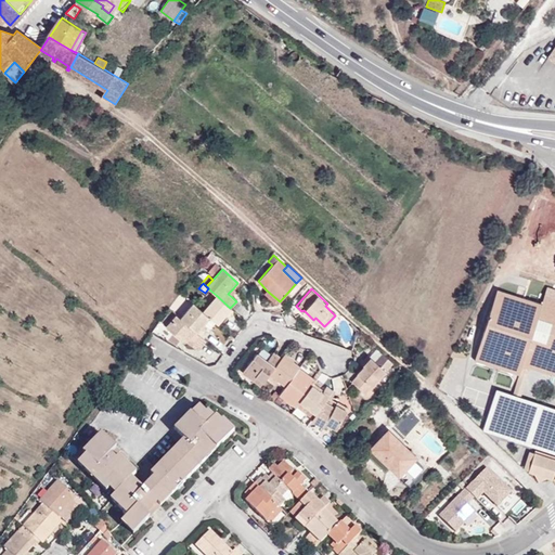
[(554,289),(551,288),(546,304),(500,289),(479,357),(523,370),(515,391),(520,394),(529,366),(554,374),(554,289)]
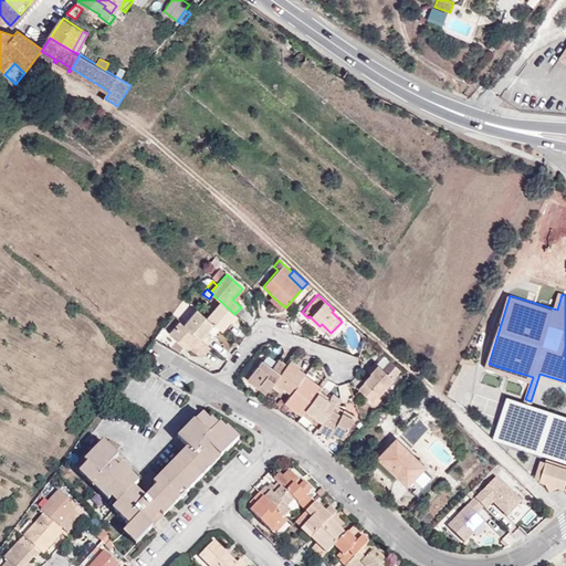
[(215,296),(200,312),(207,316),(220,301),(215,296)]
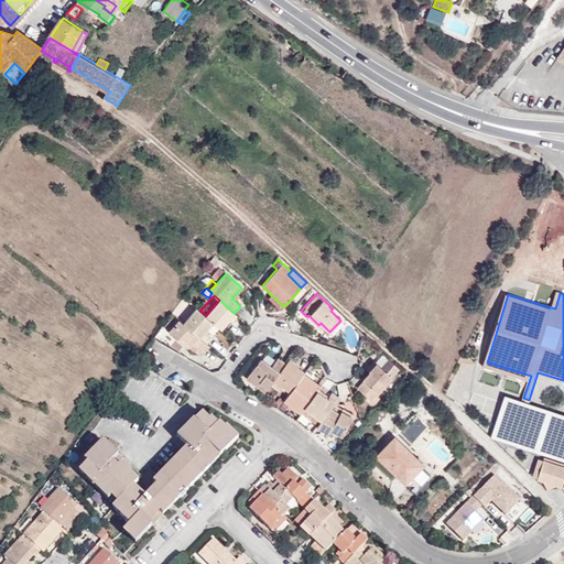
[(284,306),(271,295),(269,299),(281,308),(284,306)]
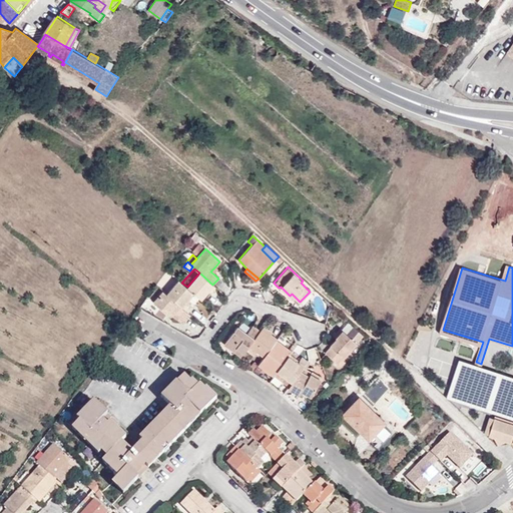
[(194,294),(201,300),(213,286),(212,285),(199,273),(187,287),(194,294)]
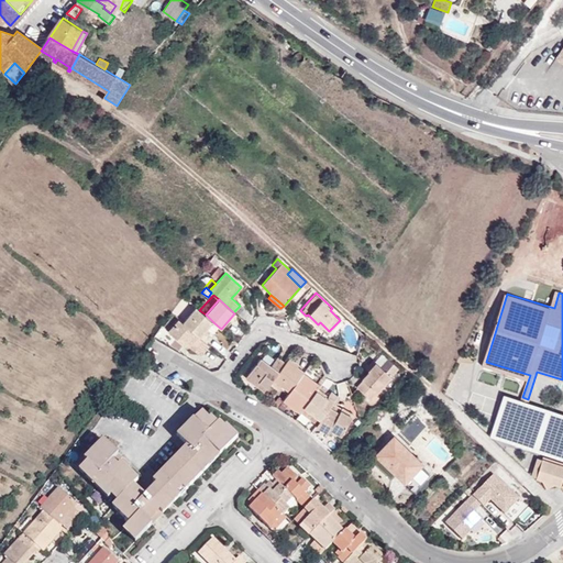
[(200,339),(205,342),(211,335),(206,330),(213,322),(206,315),(199,310),(196,307),(184,322),(200,339)]
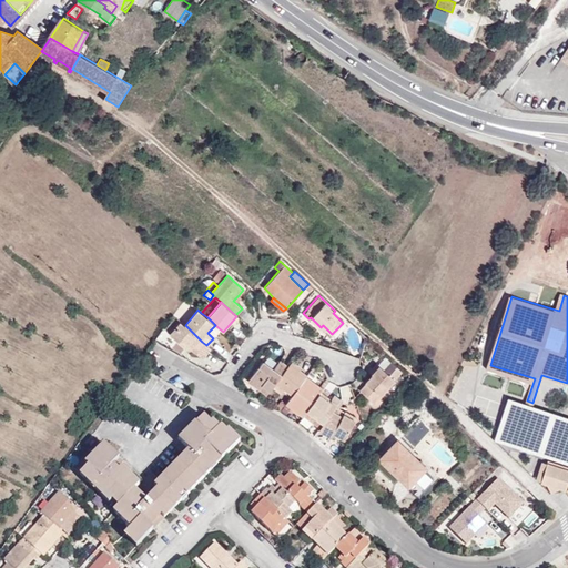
[(180,322),(175,317),(165,330),(170,333),(180,322)]
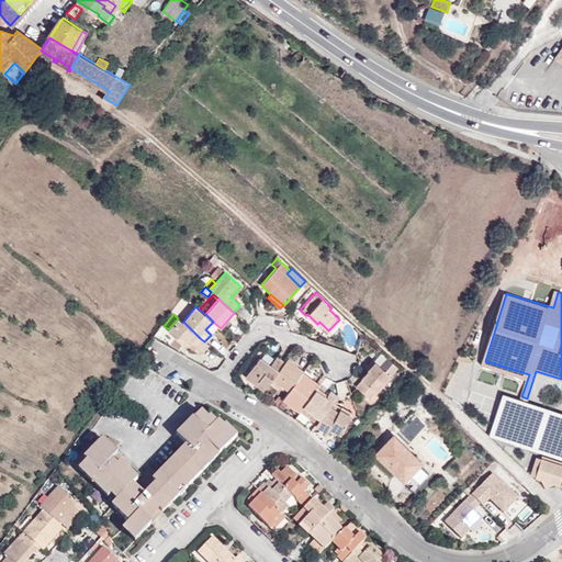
[(183,322),(178,318),(168,329),(184,345),(187,343),(194,349),(198,346),(195,343),(200,338),(183,322)]
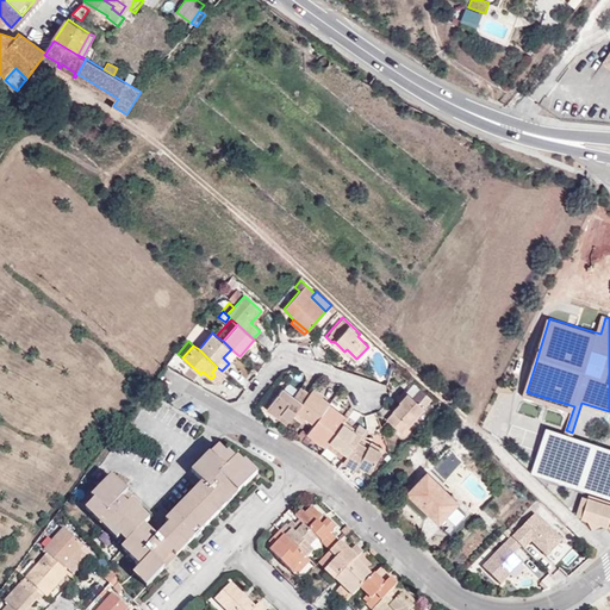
[(281,415),(288,421),(292,416),(296,411),(309,393),(300,386),(293,396),(282,386),(266,409),(279,418),(281,415)]
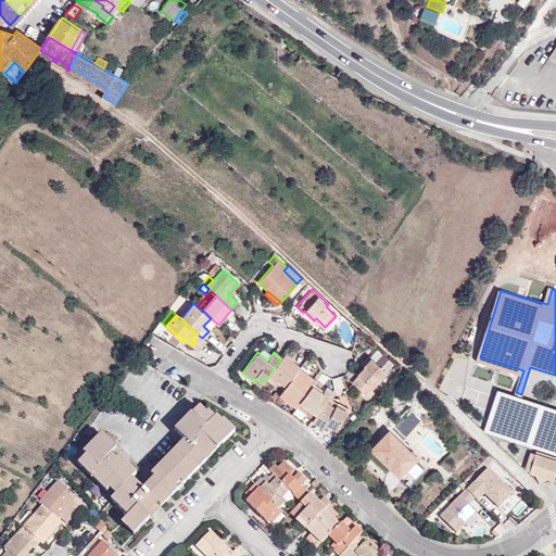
[(285,355),(293,362),(295,358),(287,352),(285,355)]
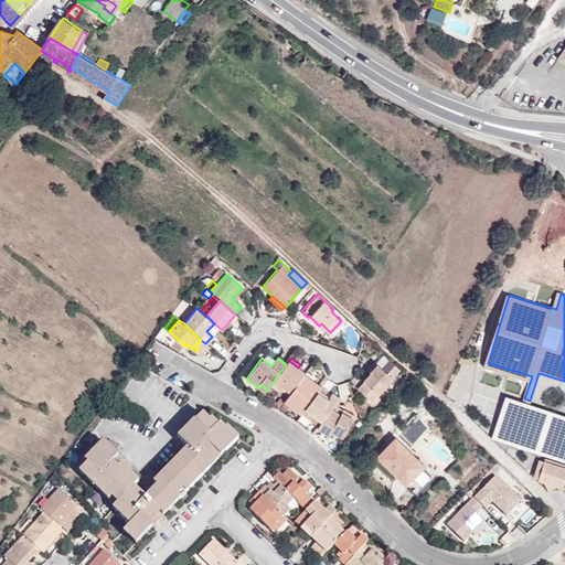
[(290,393),(305,375),(306,373),(298,368),(289,361),(286,364),(274,381),(284,387),(290,393)]
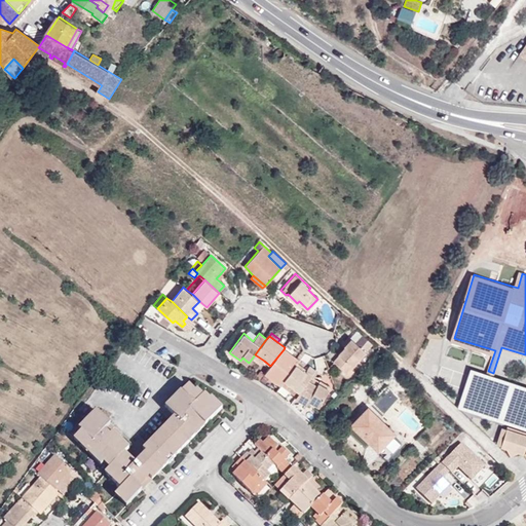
[(375,346),(366,337),(358,345),(348,336),(341,343),(344,346),(337,353),(338,355),(333,362),(346,373),(366,351),(375,346)]
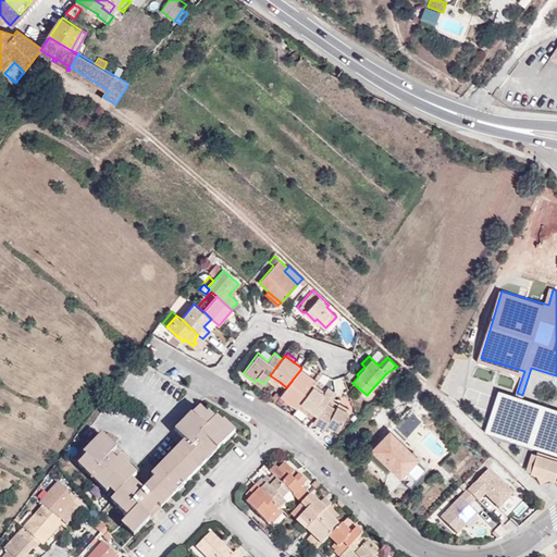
[(313,386),(317,382),(300,370),(286,387),(281,396),(296,408),(297,407),(300,404),(313,386)]
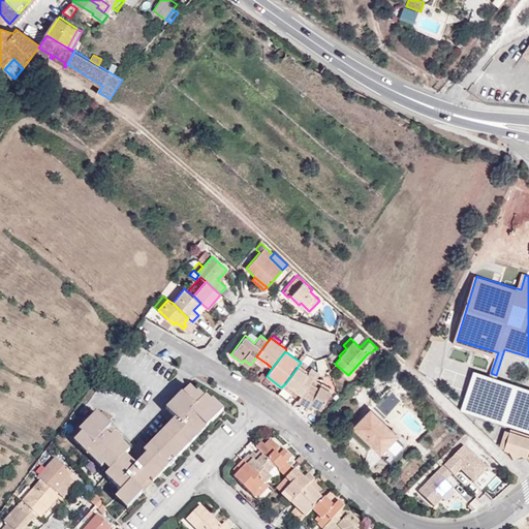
[(261,367),(266,363),(256,356),(253,361),(261,367)]
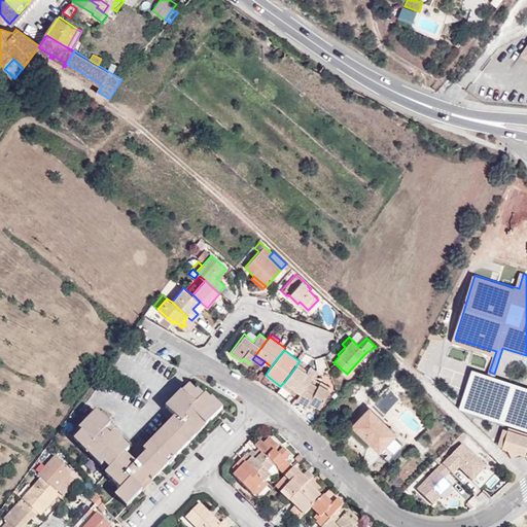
[(241,361),(247,366),(249,363),(243,358),(241,361)]
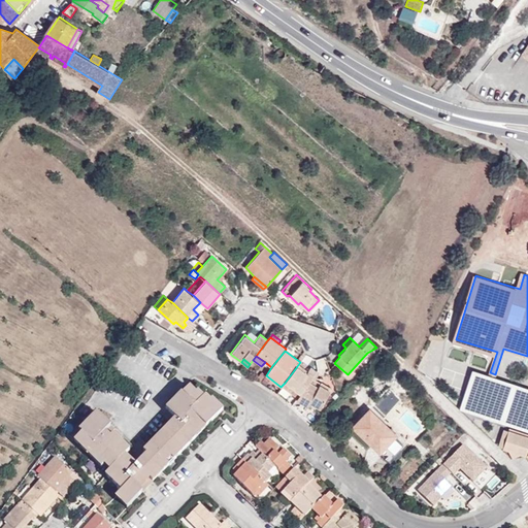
[(311,380),(314,375),(309,372),(307,374),(297,366),(285,383),(300,394),(311,380)]
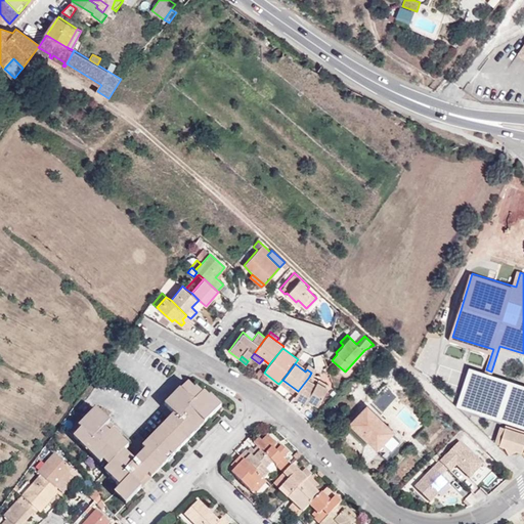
[(523,382),(491,372),(486,369),(470,364),(457,403),(523,425),(523,382)]
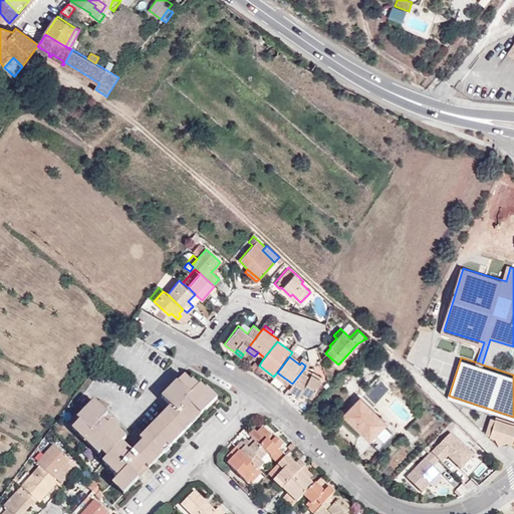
[(255,361),(249,369),(254,372),(259,365),(255,361)]
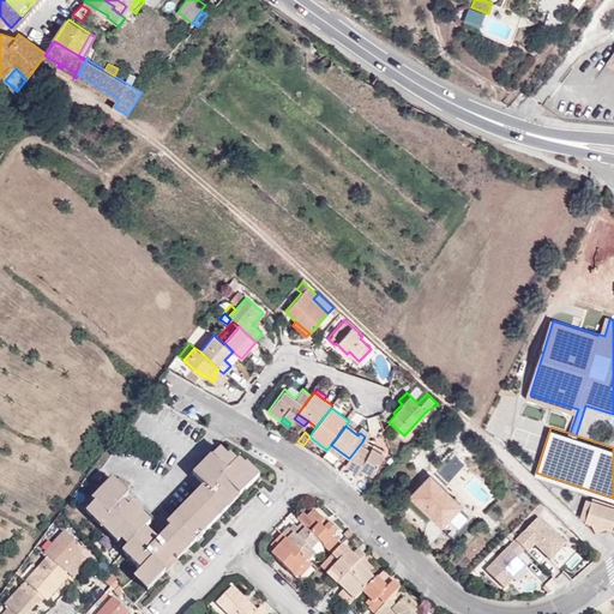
[(345,463),(344,465),(359,473),(361,469),(372,475),(385,451),(373,443),(371,446),(362,441),(349,458),(345,463)]
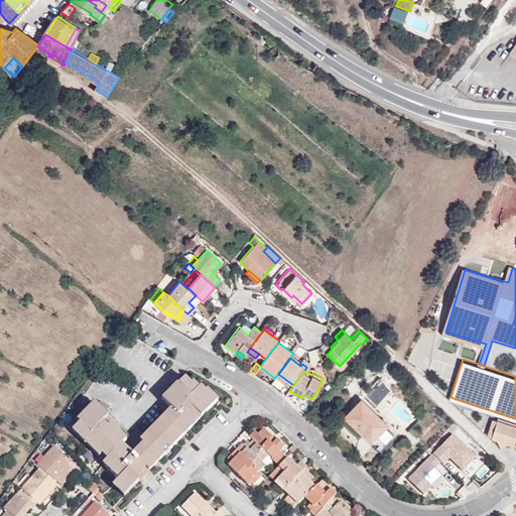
[(278,374),(275,377),(290,389),(293,385),(278,374)]
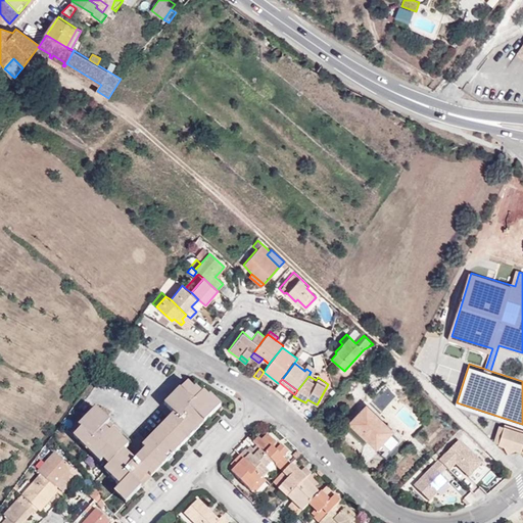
[(114,426),(96,408),(78,426),(81,429),(73,437),(104,469),(104,470),(119,486),(114,491),(126,504),(221,407),(209,394),(208,396),(203,391),(201,393),(195,387),(194,388),(188,382),(182,389),(181,387),(163,405),(173,414),(142,446),(145,449),(135,460),(124,449),(129,445),(112,429),(114,426)]
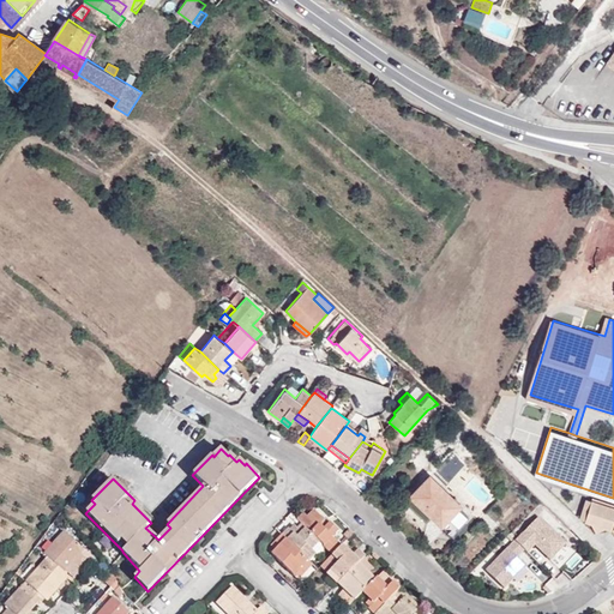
[(361,469),(359,473),(369,480),(372,475),(361,469)]
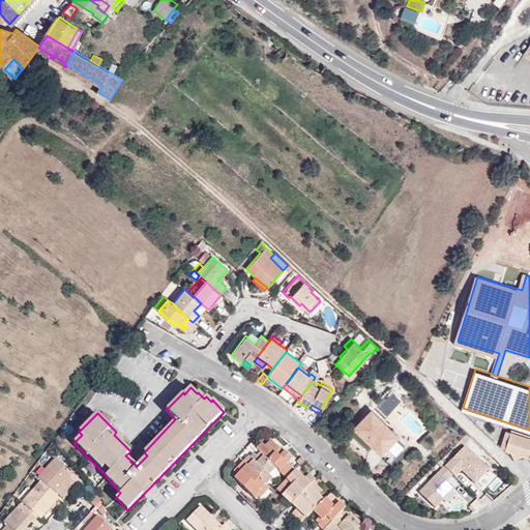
[(394,436),(372,413),(356,429),(379,451),(394,436)]
